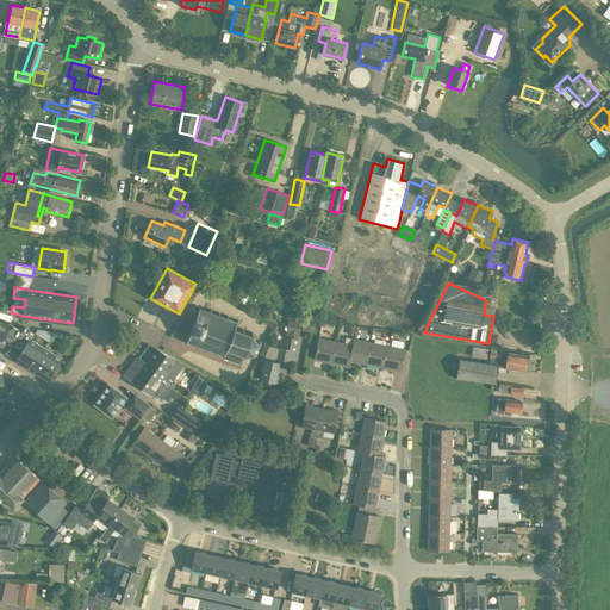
[(197,348),(198,348),(198,347),(205,349),(205,350),(206,352),(206,349),(213,352),(213,354),(215,354),(216,353),(223,355),(222,358),(240,365),(243,356),(246,358),(246,355),(254,354),(255,355),(256,353),(255,352),(259,343),(260,343),(260,341),(257,342),(253,336),(254,334),(251,332),(251,335),(243,332),(244,330),(242,329),(242,331),(235,329),(236,323),(238,322),(238,321),(236,322),(228,318),(229,317),(226,316),(226,318),(219,316),(221,313),(218,313),(218,315),(211,312),(212,311),(210,310),(210,312),(200,309),(199,306),(198,306),(198,310),(195,319),(194,319),(190,331),(191,331),(186,341),(185,342),(185,343),(187,342),(197,346),(197,348)]
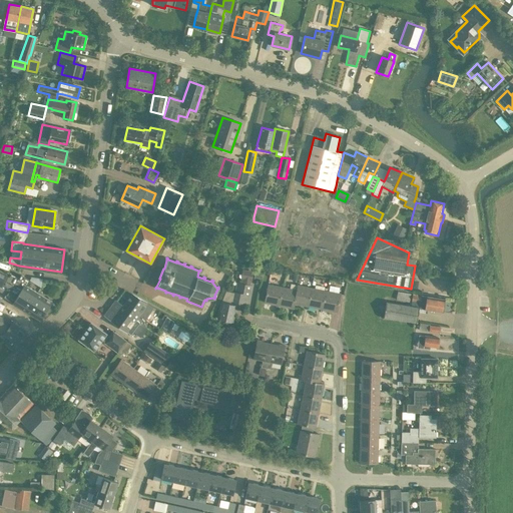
[(0,287),(46,311),(52,302),(27,287),(30,281),(20,275),(19,278),(7,272),(6,274),(0,270),(0,287)]
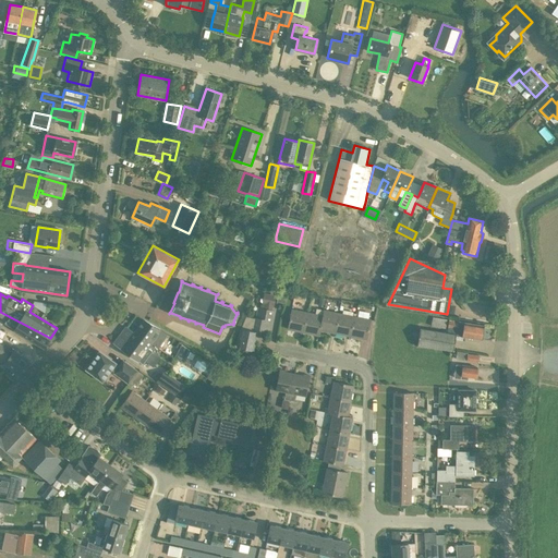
[(263,308),(273,311),(274,306),(276,296),(264,294),(262,304),(264,305),(263,308)]
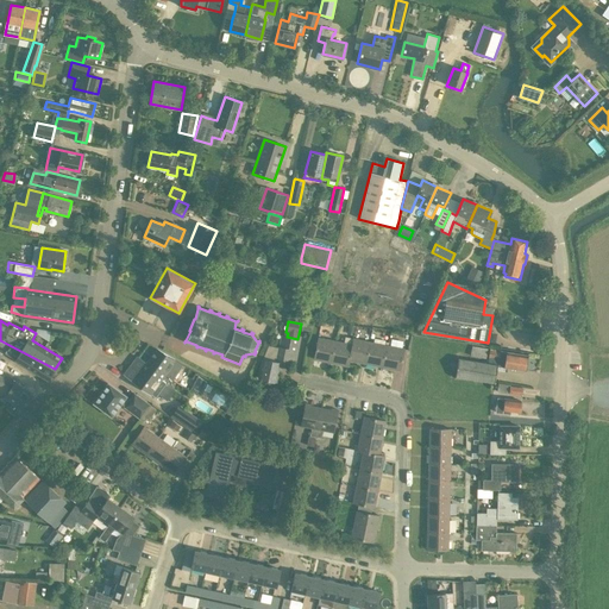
[(300,340),(281,336),(280,347),(269,345),(263,358),(262,358),(258,378),(267,380),(267,384),(272,385),(275,382),(276,382),(281,363),(288,364),(288,359),(295,360),(300,340)]
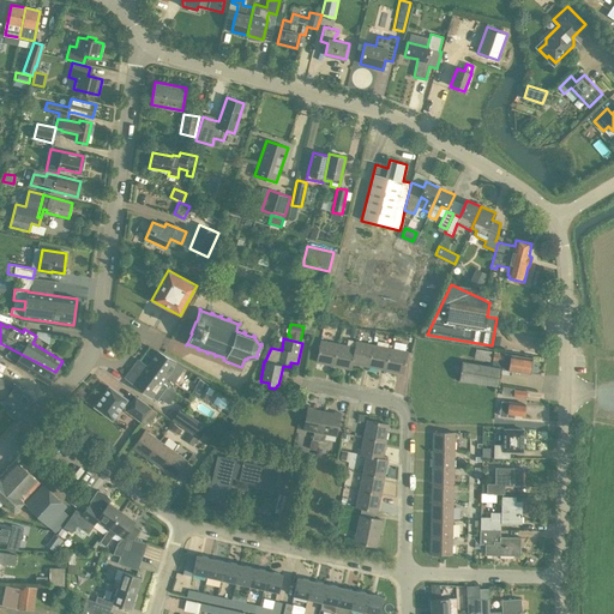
[(317,362),(332,365),(337,343),(320,341),(317,362)]
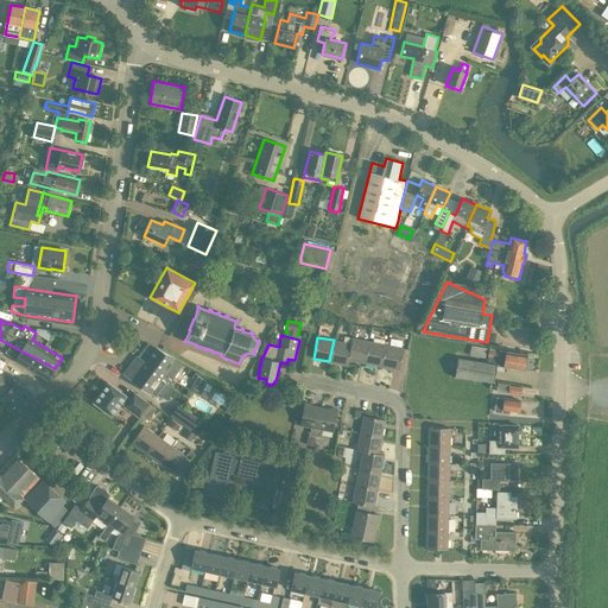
[(353,339),(352,343),(349,360),(366,363),(371,342),(353,339)]
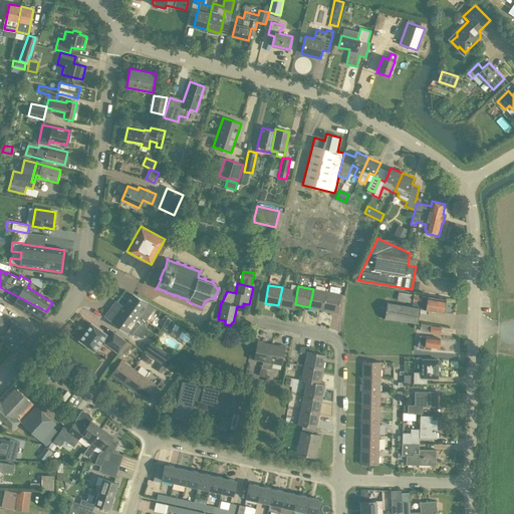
[(0,287),(0,292),(5,295),(4,298),(13,303),(40,320),(46,311),(0,287)]
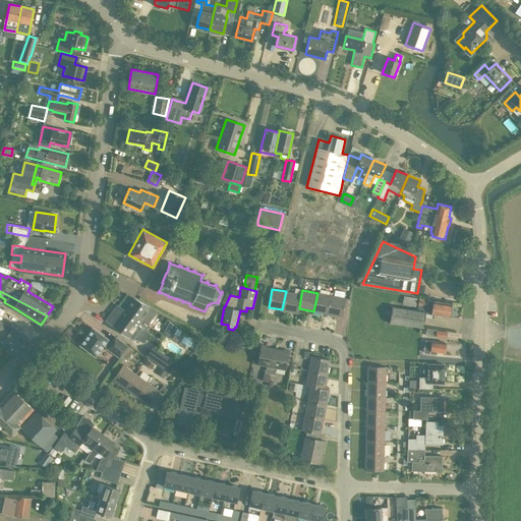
[(299,308),(301,294),(286,291),(282,309),(298,313),(299,308)]
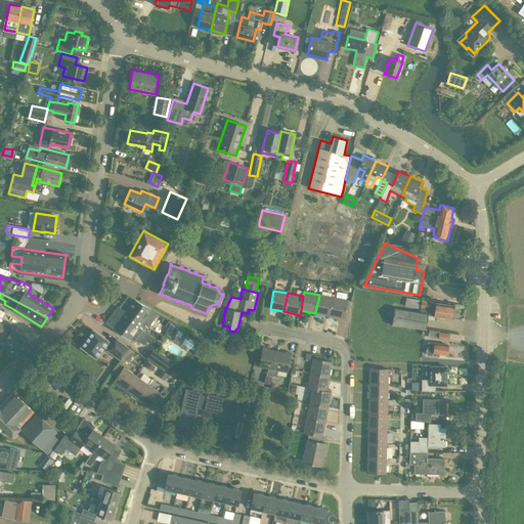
[(315,313),(330,316),(334,297),(319,295),(315,313)]
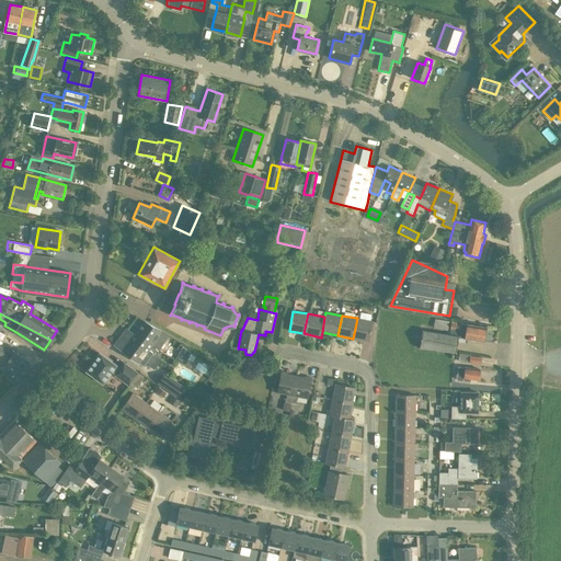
[(357,318),(353,339),(368,341),(373,321),(357,318)]
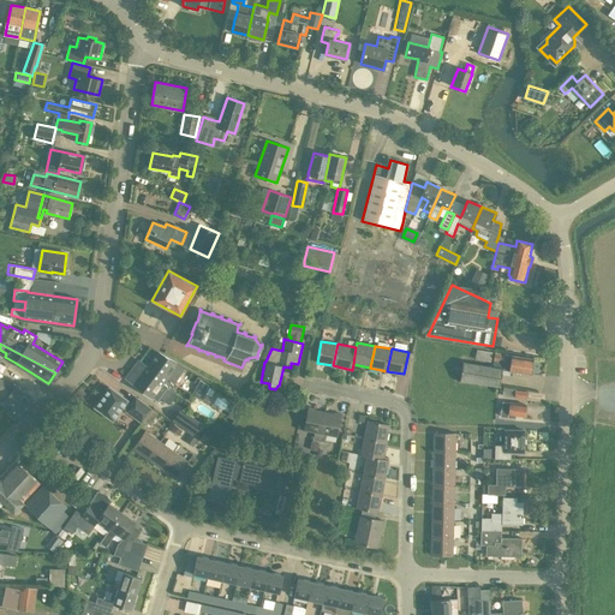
[(493,352),(477,350),(475,359),(490,362),(493,352)]
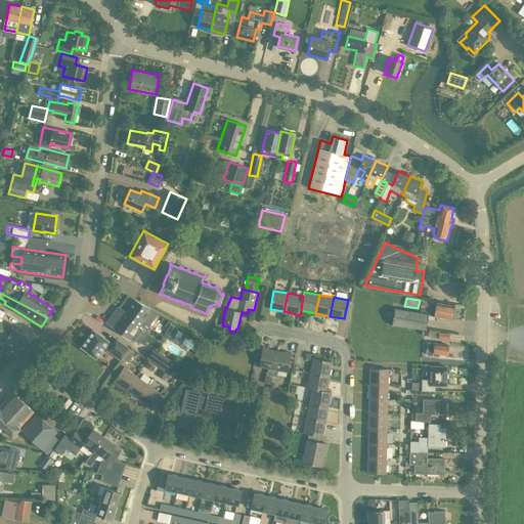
[(143,319),(142,322),(148,326),(150,324),(154,319),(146,315),(150,309),(138,302),(134,300),(128,309),(143,319)]
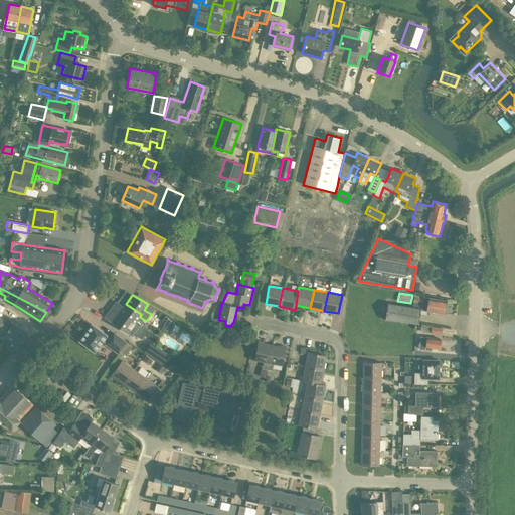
[(444,313),(446,301),(427,298),(422,297),(422,296),(414,295),(412,302),(412,307),(388,303),(387,303),(385,318),(418,324),(420,312),(425,313),(425,311),(425,310),(444,313)]
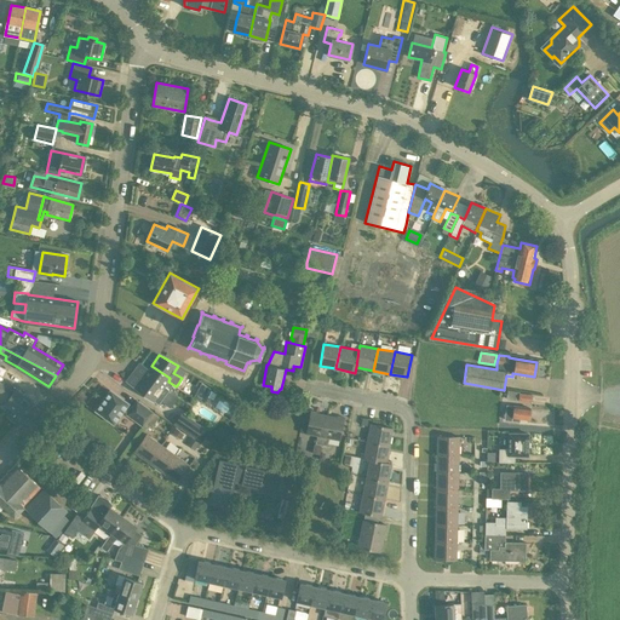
[(17,374),(0,362),(0,378),(11,385),(17,374)]
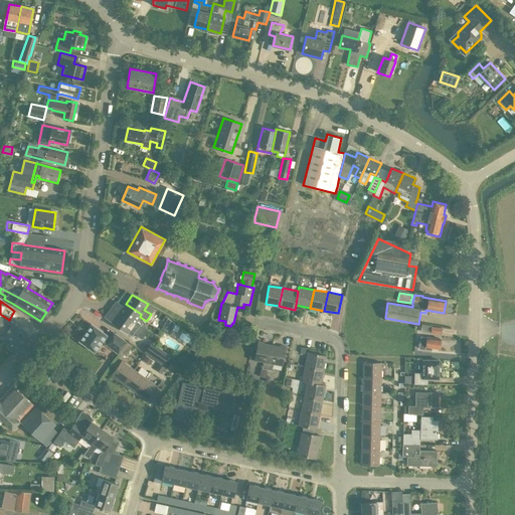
[(137,321),(140,317),(141,314),(126,304),(123,307),(116,302),(105,317),(132,336),(141,324),(137,321)]
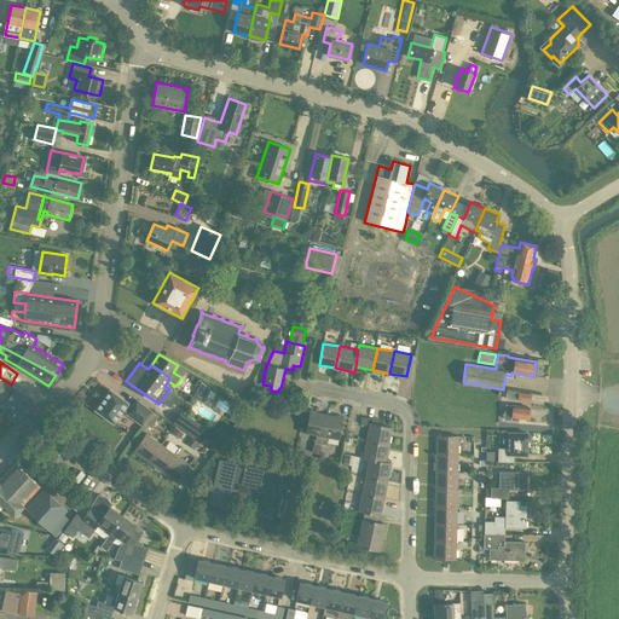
[(0,399),(22,415),(33,400),(13,387),(12,388),(0,379),(0,399)]
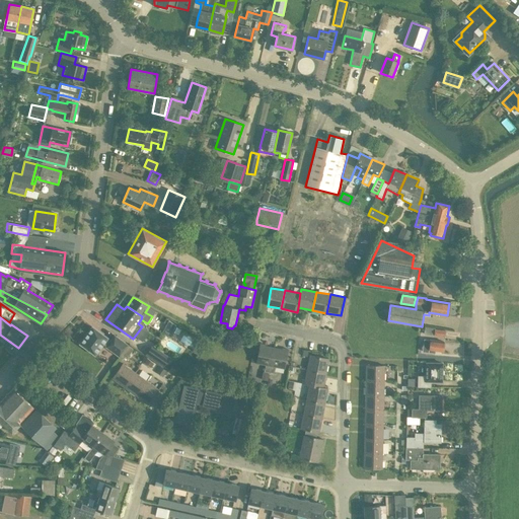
[(168,321),(164,327),(173,332),(174,332),(177,326),(168,320),(168,321)]
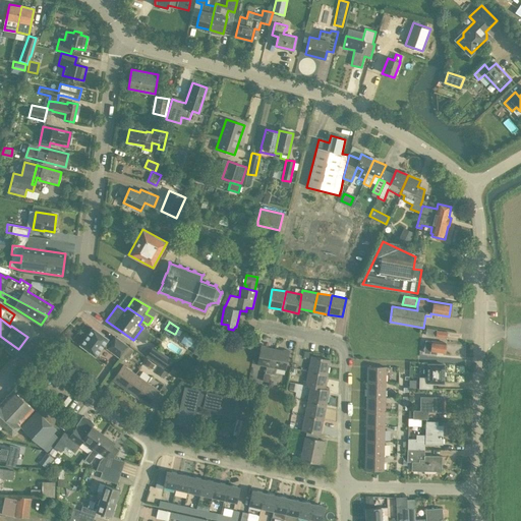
[(93,328),(80,344),(95,355),(107,339),(93,328)]
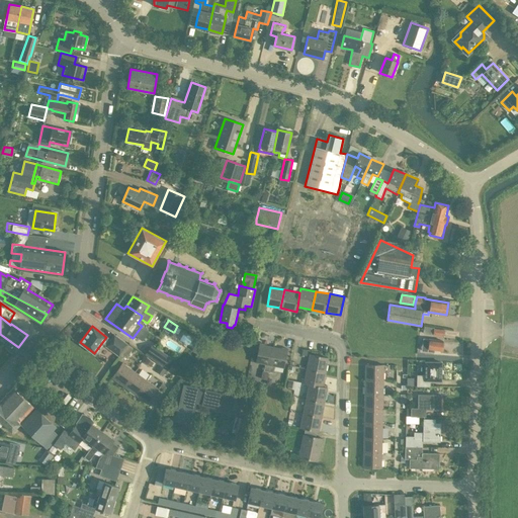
[(423,326),(423,333),(443,335),(443,328),(423,326)]
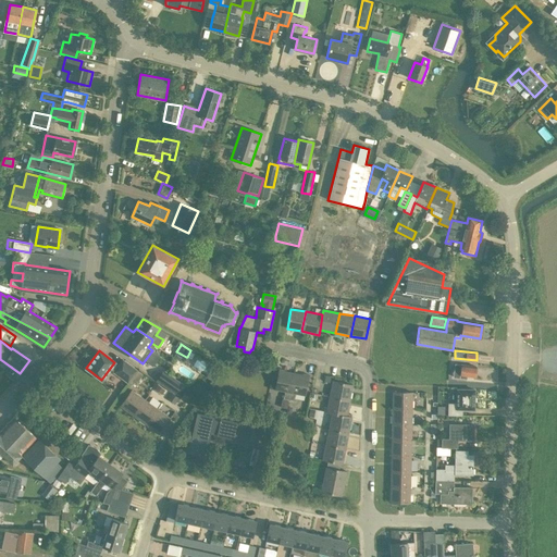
[(137,370),(123,359),(114,372),(127,382),(137,370)]
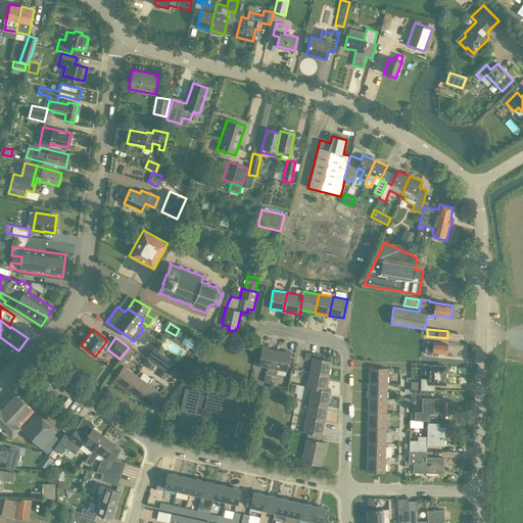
[(446,344),(427,341),(425,354),(438,355),(438,353),(445,353),(446,344)]
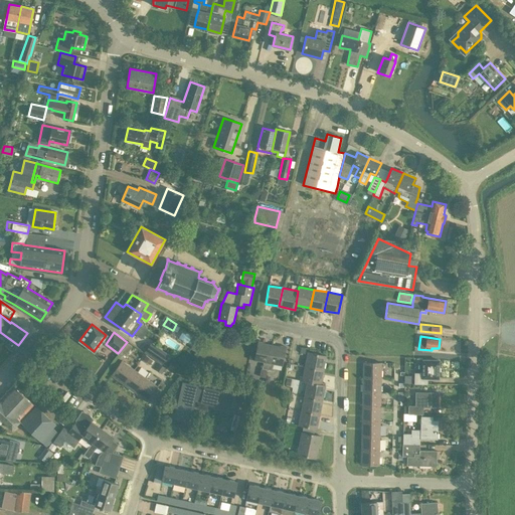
[(262,368),(267,369),(272,345),(258,342),(253,360),(264,362),(262,368)]
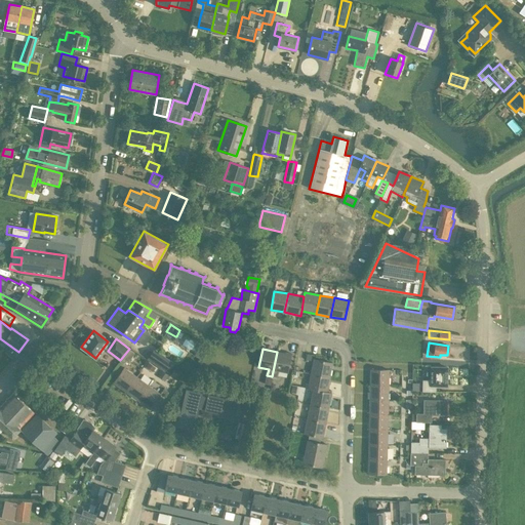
[(149,359),(161,367),(167,359),(155,350),(149,359)]
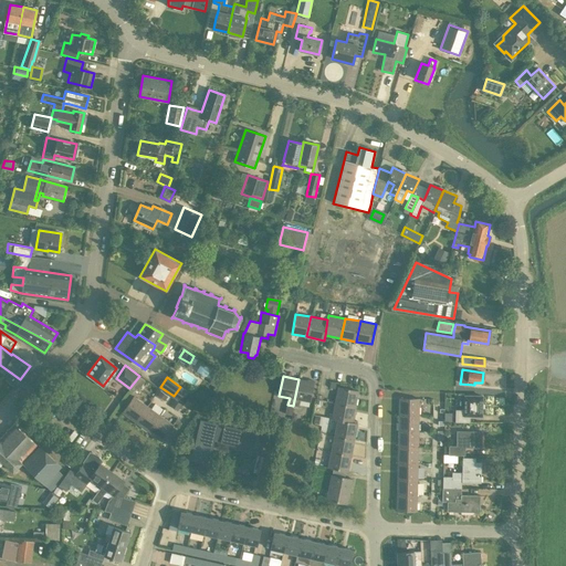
[(314,381),(299,379),(293,406),(299,407),(300,400),(310,401),(314,381)]
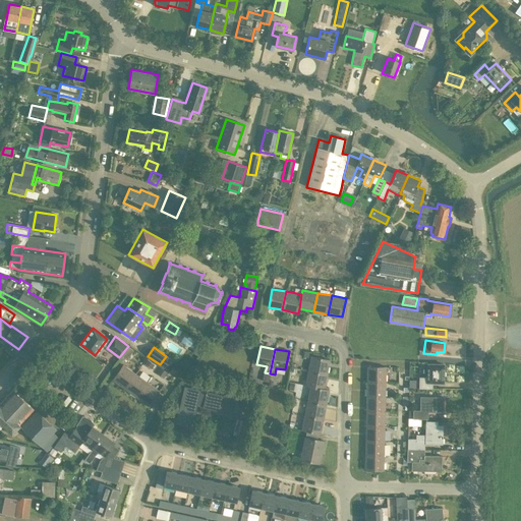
[(311,356),(308,371),(327,375),(330,360),(311,356)]
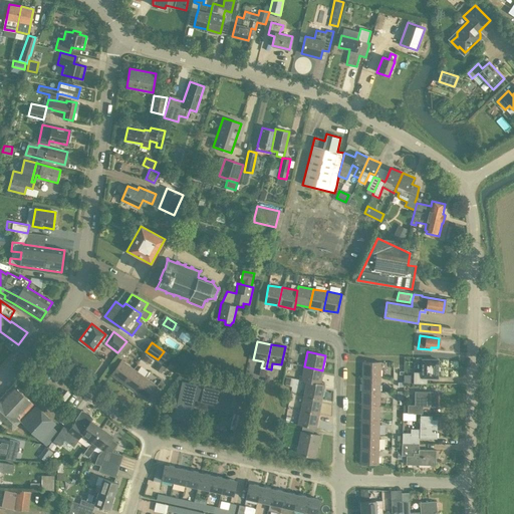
[(411,371),(411,383),(419,383),(422,383),(422,379),(438,379),(437,359),(414,358),(414,371),(411,371)]
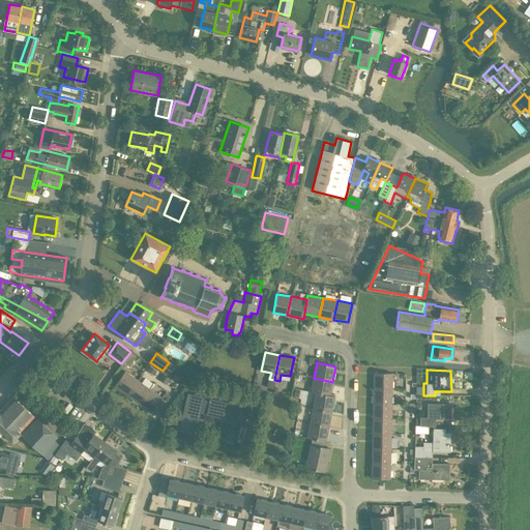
[(114,386),(126,395),(138,380),(125,371),(114,386)]
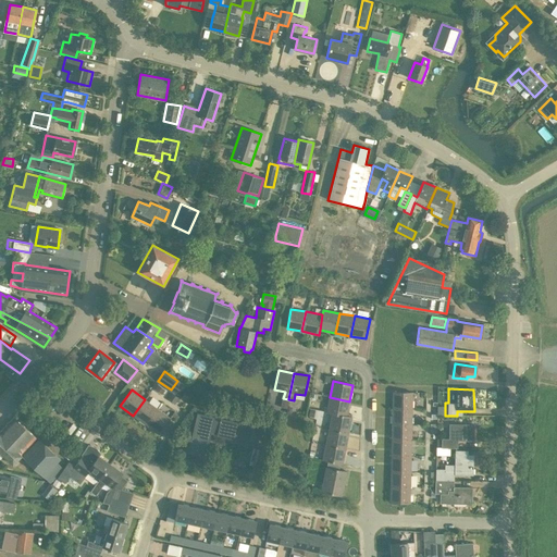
[(393,392),(393,409),(412,410),(412,393),(393,392)]
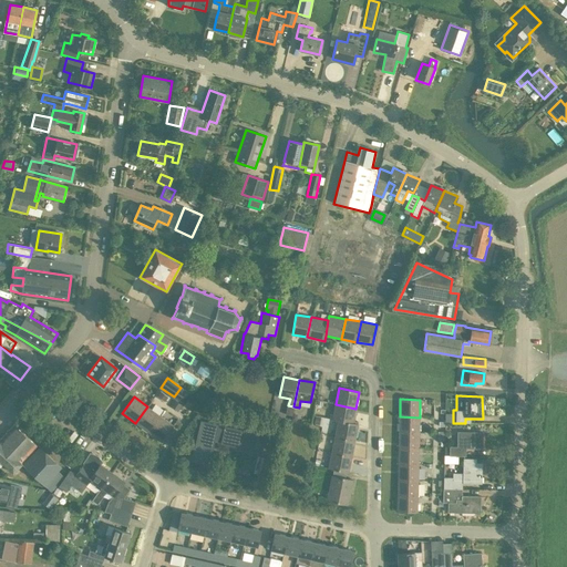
[(352,423),(356,409),(336,404),(332,420),(338,421),(352,423)]
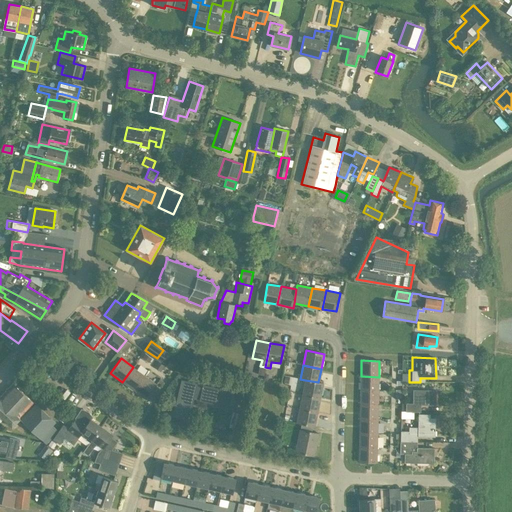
[(122,382),(133,390),(144,375),(133,367),(122,382)]
